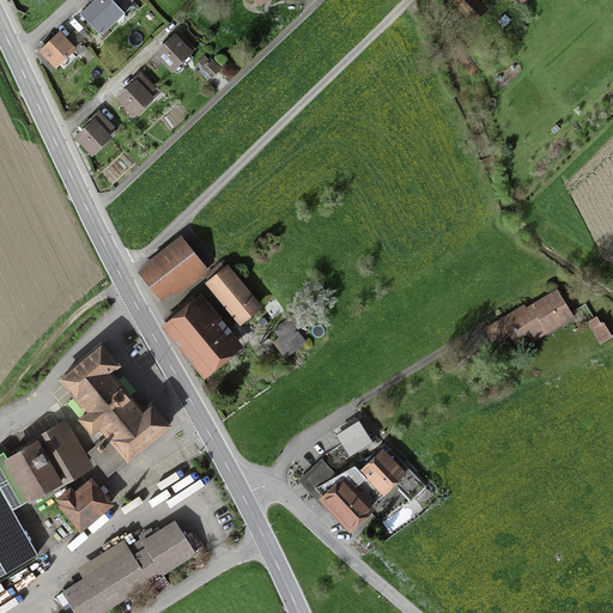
[(103,0),(85,18),(105,38),(127,18),(109,0),(103,0)]
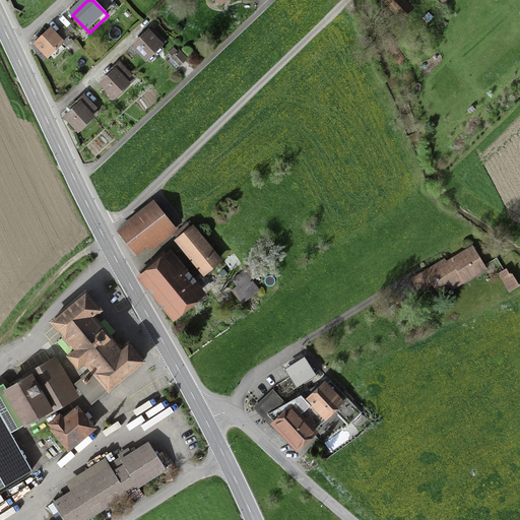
[(383,0),(401,18),(408,12),(404,8),(408,4),(404,0),(383,0)]
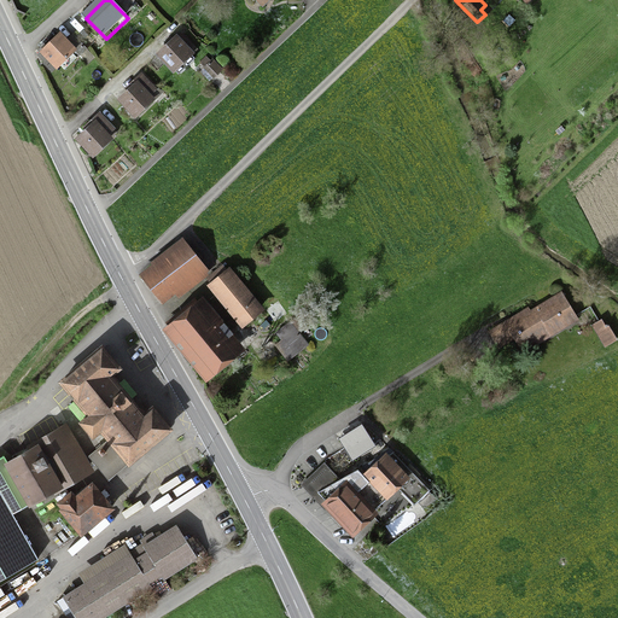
[(199,46),(185,30),(179,35),(180,36),(193,51),(199,46)]
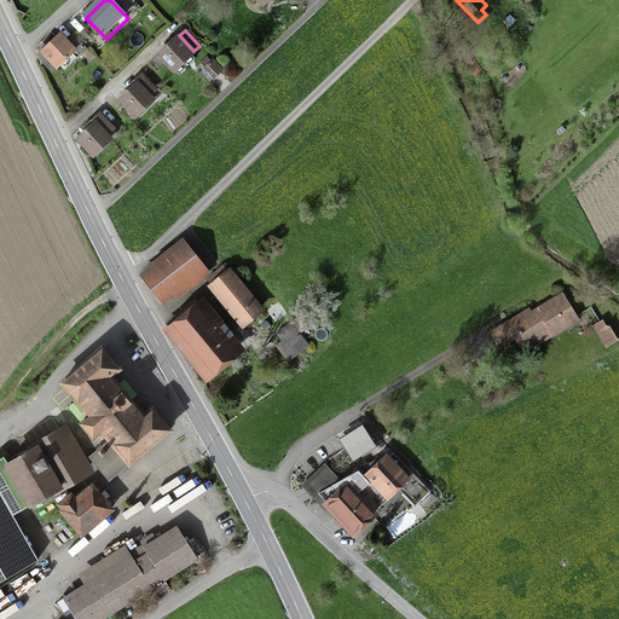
[(41,52),(58,69),(79,50),(62,33),(41,52)]
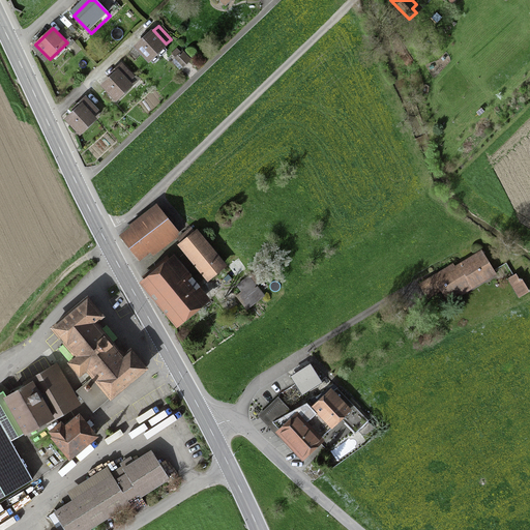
[(137,47),(152,64),(170,48),(166,43),(154,31),(137,47)]
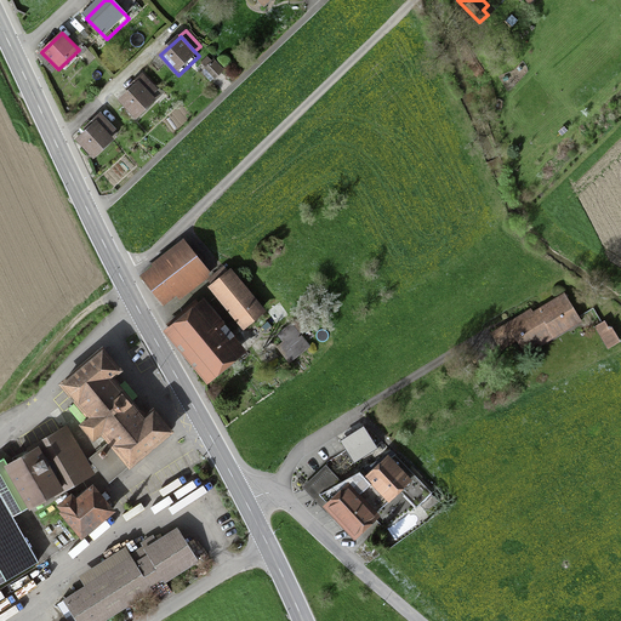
[(201,64),(215,78),(223,69),(210,56),(201,64)]
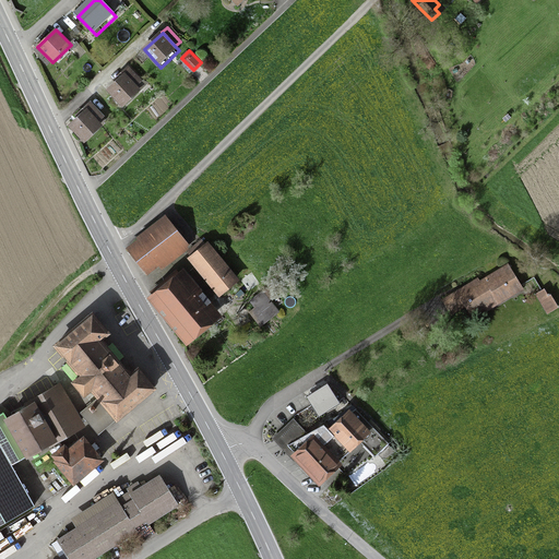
[(144,82),(131,67),(126,72),(127,73),(139,86),(144,82)]
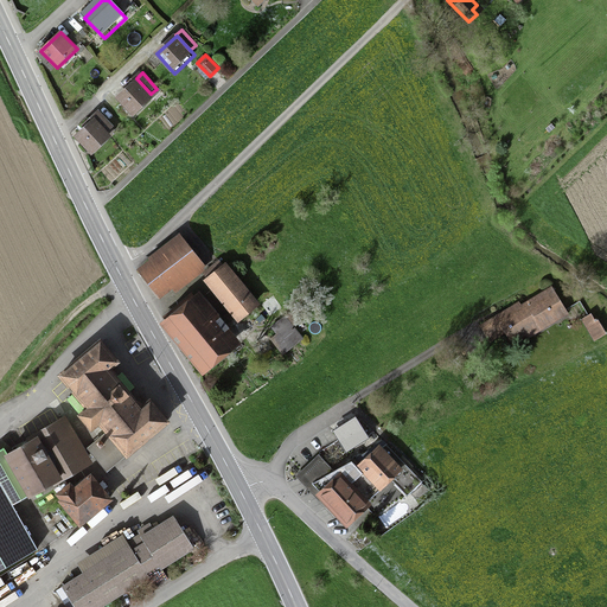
[(117,97),(135,117),(155,98),(151,94),(138,80),(117,97)]
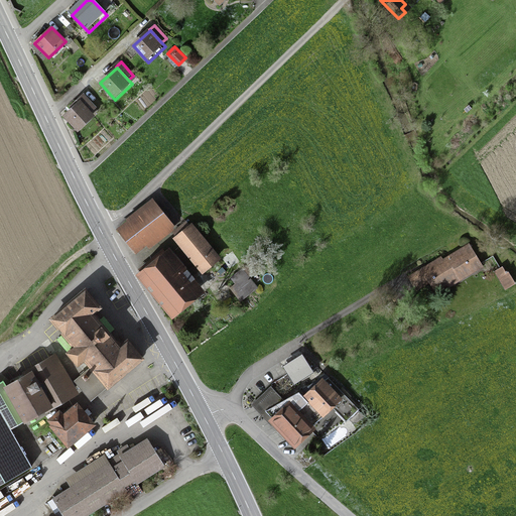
[(98,108),(85,95),(80,99),(81,100),(93,113),(98,108)]
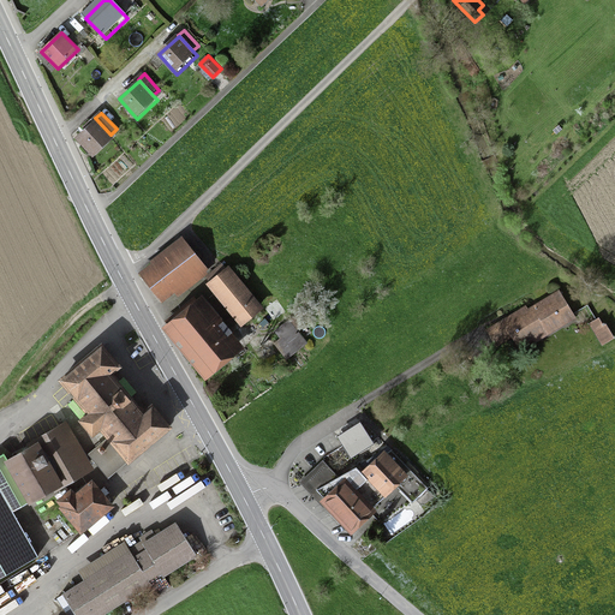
[(77,138),(95,157),(114,139),(111,135),(96,119),(77,138)]
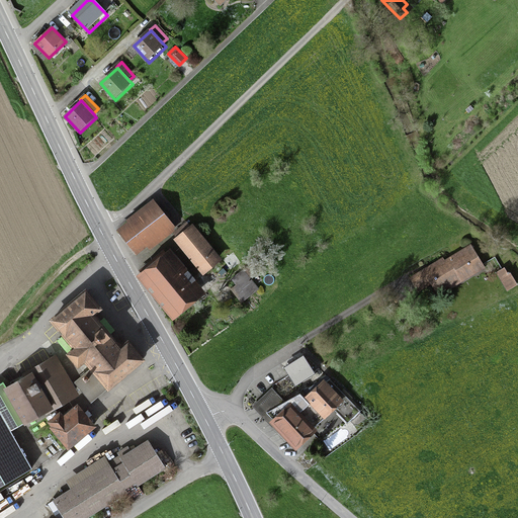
[(155,203),(120,231),(137,251),(170,224),(155,203)]
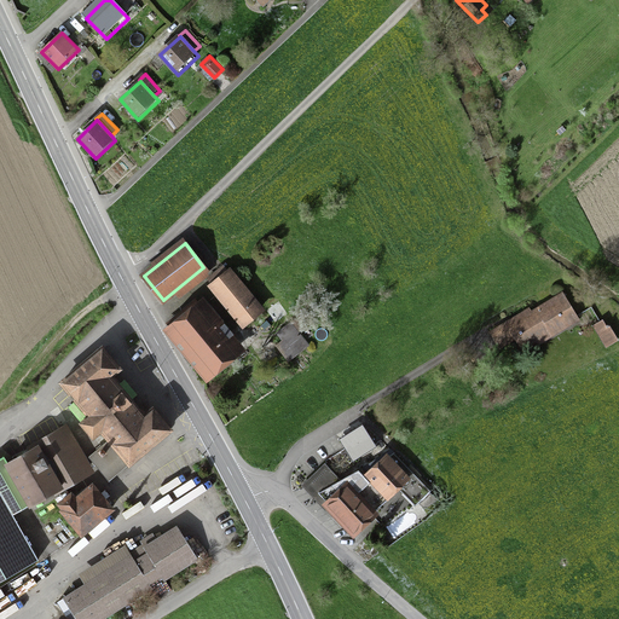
[(208,279),(244,323),(260,310),(239,287),(243,283),(242,281),(238,284),(223,265),(218,268),(219,270),(208,279)]
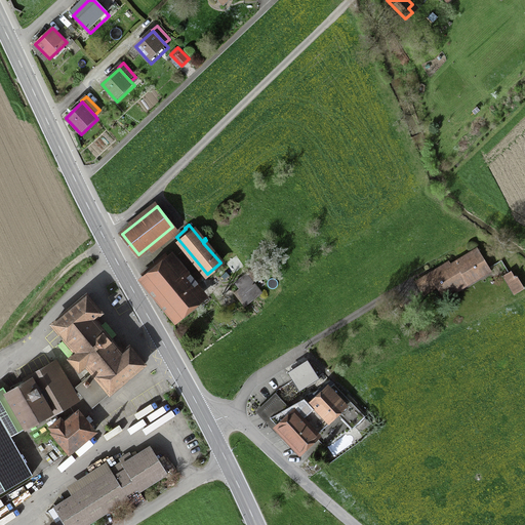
[(416,283),(423,294),(443,283),(449,293),(490,269),(478,248),(450,265),(451,267),(433,278),(430,274),(416,283)]
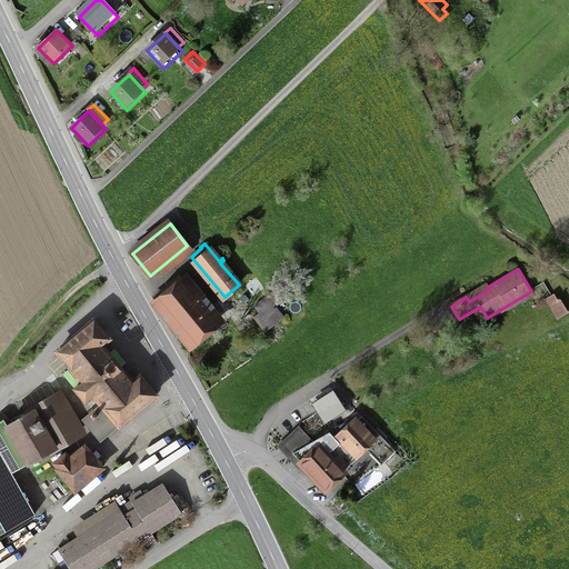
[(191,342),(218,321),(180,276),(153,298),(191,342)]
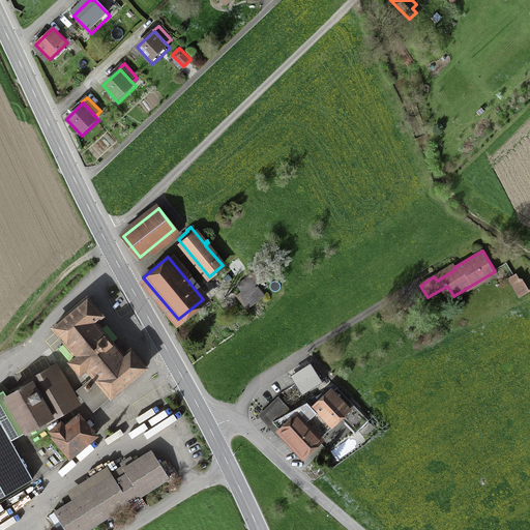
[(521,278),(520,278),(517,274),(509,278),(520,296),(529,290),(522,278),(522,280),(521,278)]
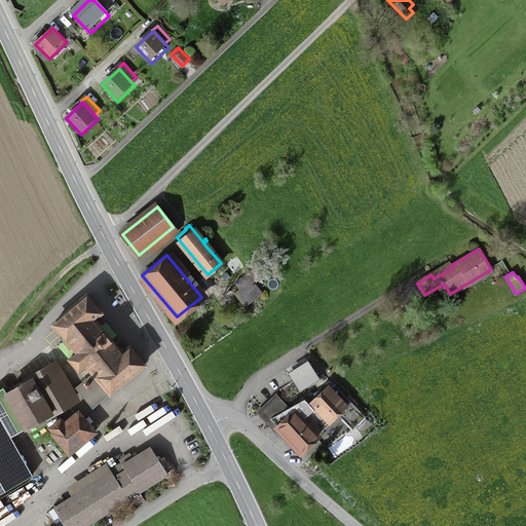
[(246,306),(262,294),(247,274),(236,283),(241,289),(235,294),(246,306)]
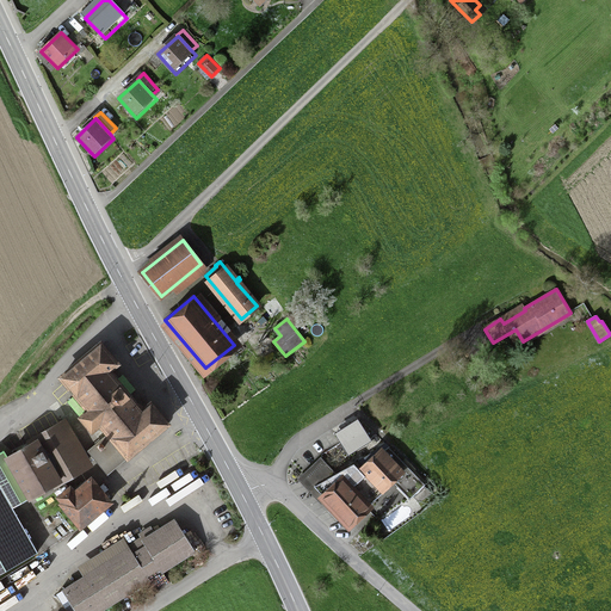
[(167,424),(152,405),(142,412),(107,371),(117,364),(100,345),(62,377),(90,411),(80,418),(92,431),(100,424),(110,434),(102,442),(102,443),(90,451),(107,473),(167,424)]
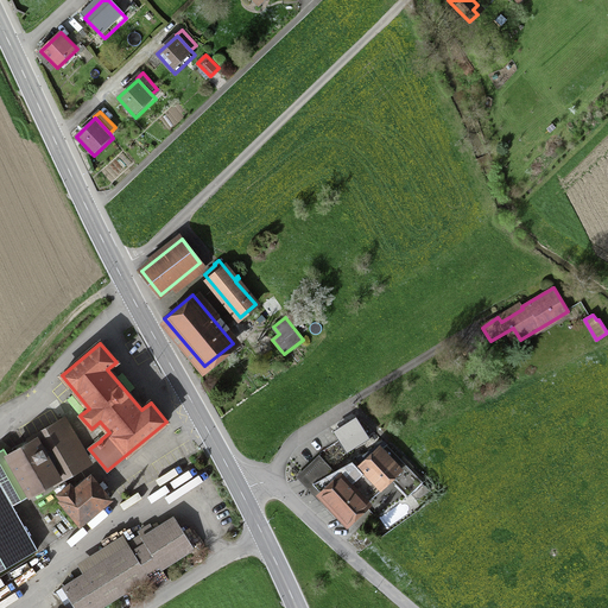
[(359,420),(335,435),(344,449),(368,435),(359,420)]
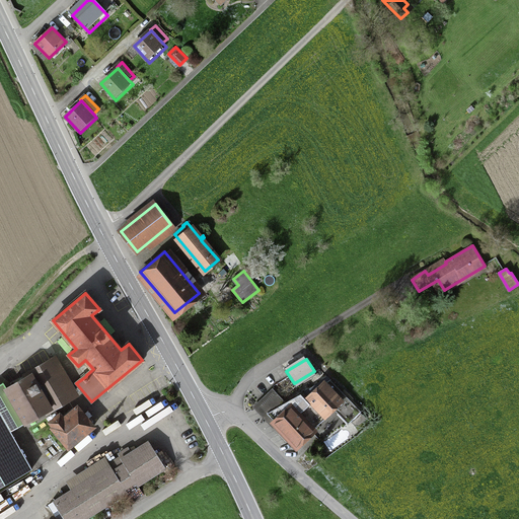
[(52,362),(30,374),(30,375),(7,388),(6,388),(26,423),(72,396),(52,362)]
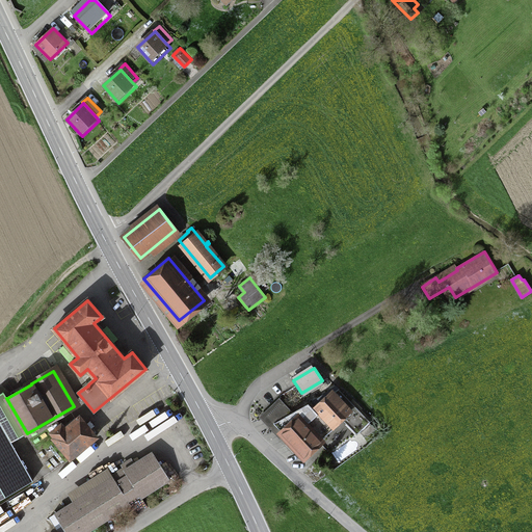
[(343,416),(358,432),(370,422),(339,390),(312,406),(310,405),(292,415),(281,402),(267,416),(304,456),(320,442),(318,440),(343,416)]
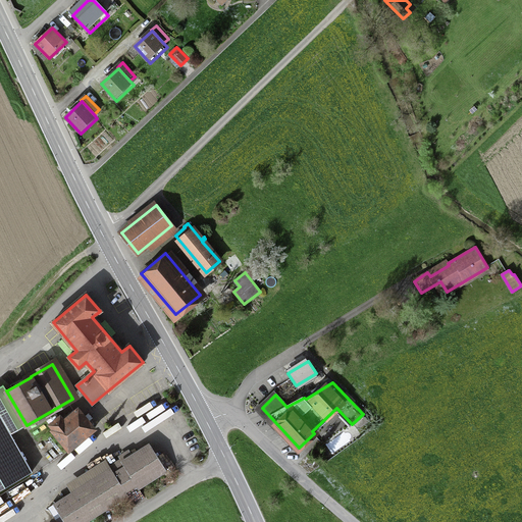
[(3,384),(0,386),(0,489),(33,472),(10,433),(27,425),(6,390),(7,390),(3,384)]
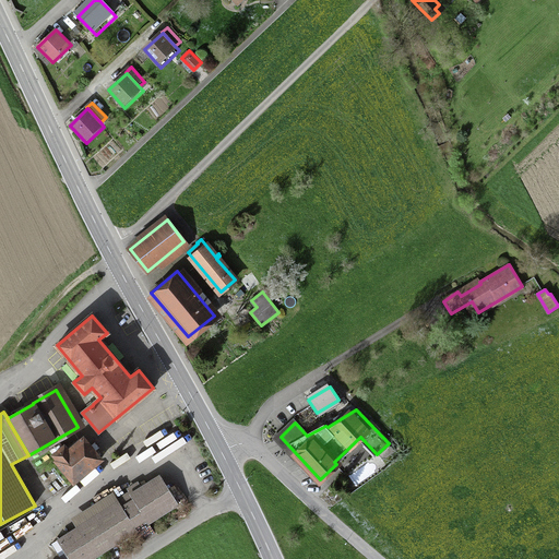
[(69,451),(64,445),(54,455),(58,460),(57,461),(73,482),(100,460),(83,439),(69,451)]
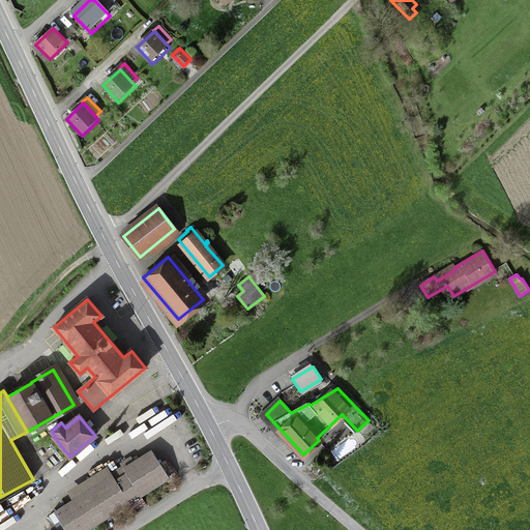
[(124,468),(123,466),(110,474),(111,476),(49,516),(58,529),(56,529),(86,529),(129,503),(127,500),(140,493),(141,495),(169,478),(151,450),(124,468)]
